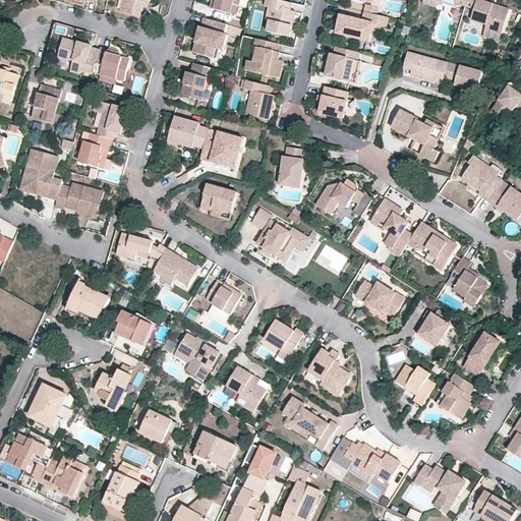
[(140,17),(145,2),(150,4),(150,0),(124,0),(122,11),(140,17)]
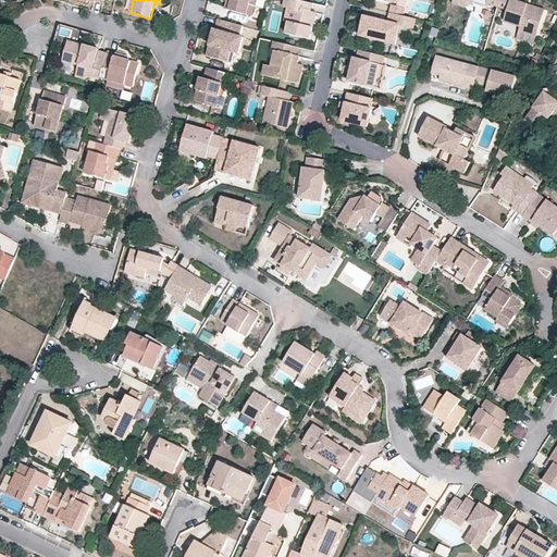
[(232,0),(231,7),(230,9),(251,13),(255,0),(232,0)]
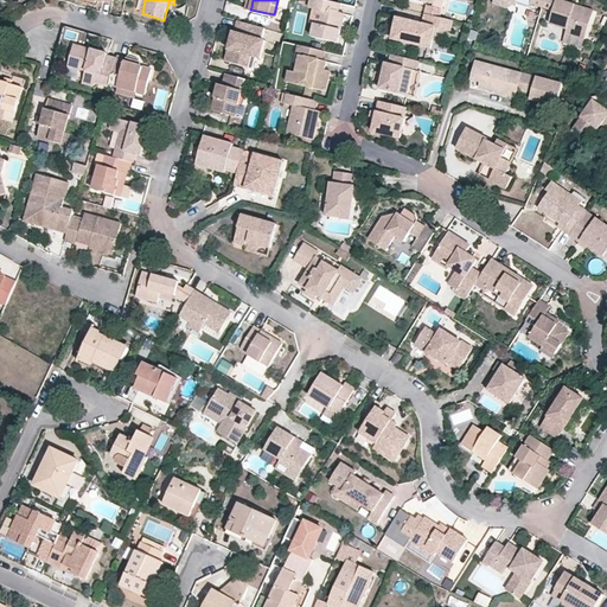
[(560,0),(558,0),(545,0),(544,8),(556,12),(560,0)]
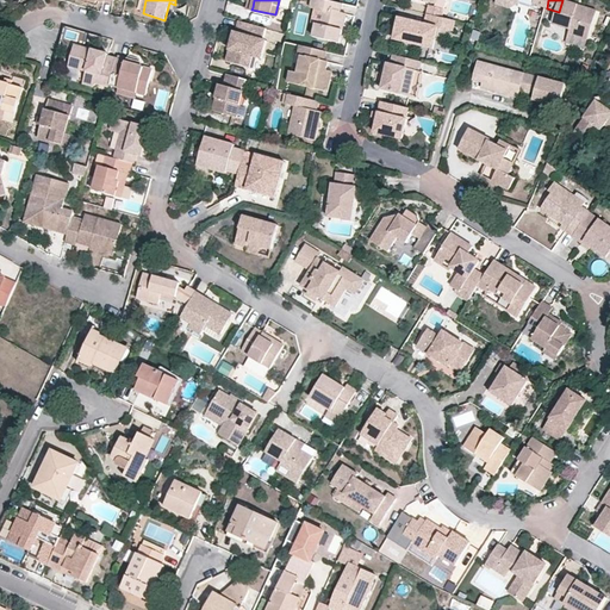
[(559,12),(555,24),(571,29),(570,35),(589,41),(596,17),(578,11),(580,6),(562,0),(559,12)]
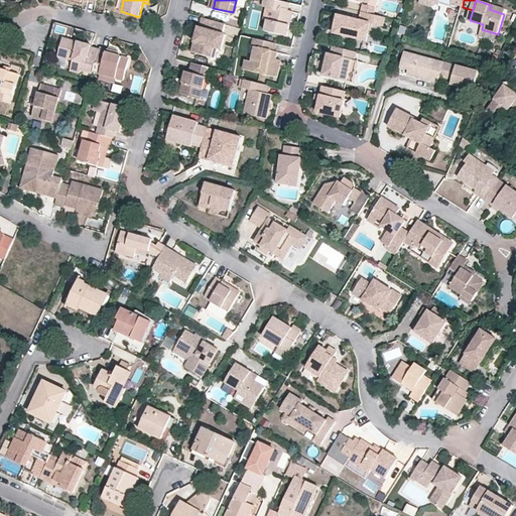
[(289,37),(294,15),(289,14),(291,6),(275,3),(266,1),(264,9),(273,11),(274,13),(272,24),(269,23),(266,32),(289,37)]
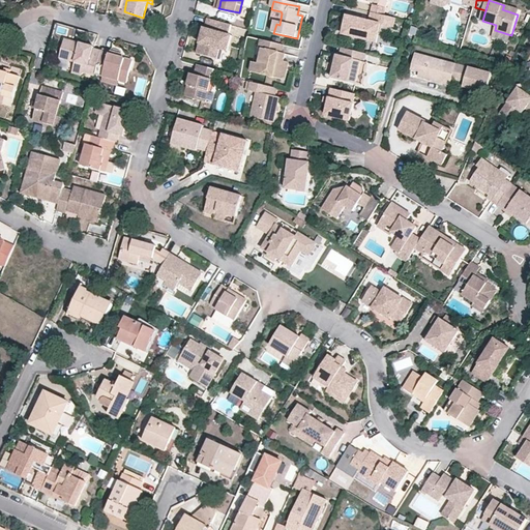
[(152,4),(147,2),(143,18),(148,19),(152,4)]
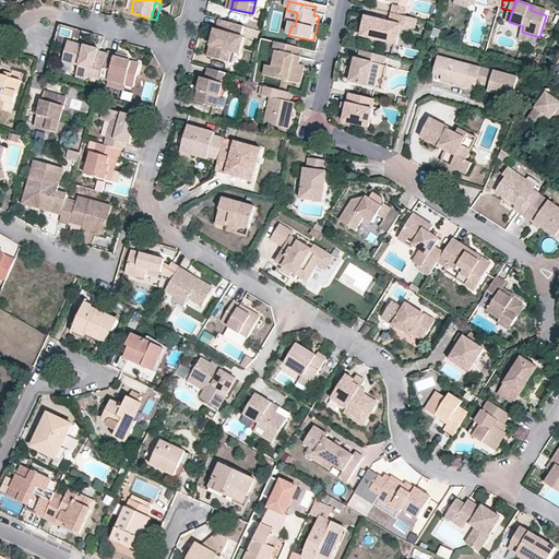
[(404,14),(405,7),(392,3),(390,12),(404,14)]
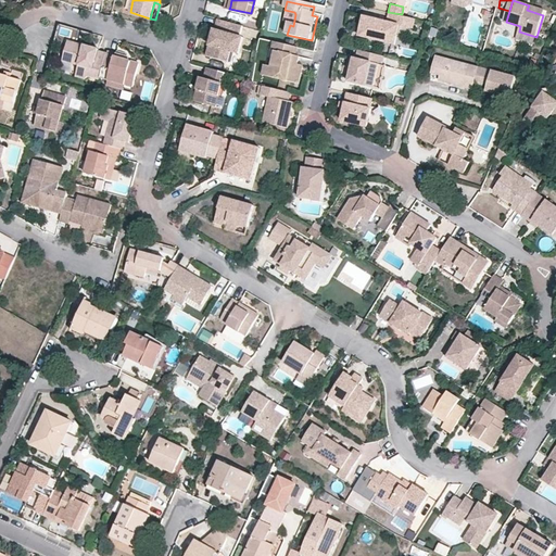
[(543,15),(545,11),(529,5),(527,10),(543,15)]
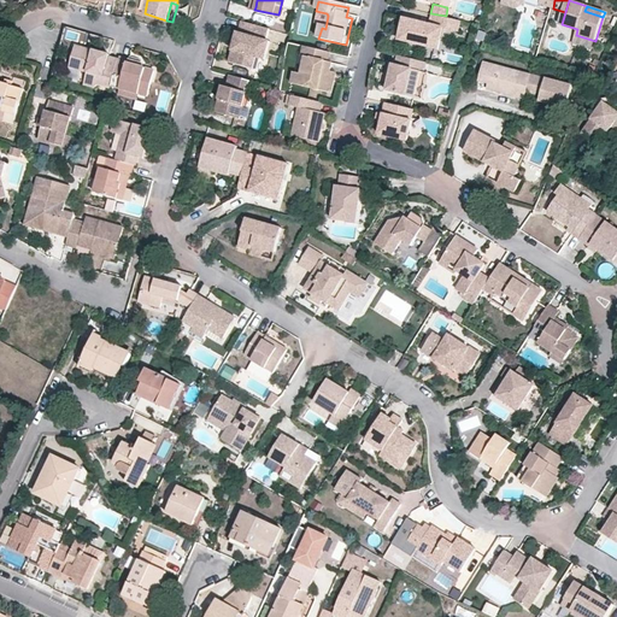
[(407,39),(439,46),(444,27),(458,29),(460,19),(446,16),(430,13),(429,21),(403,16),(400,25),(409,28),(407,39)]
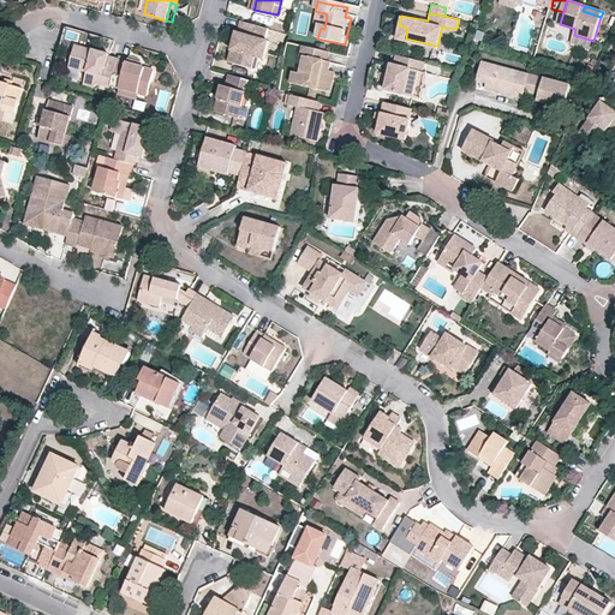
[(231,60),(254,66),(257,57),(266,59),(270,40),(267,39),(270,28),(245,21),(243,31),(238,49),(233,48),(231,60)]
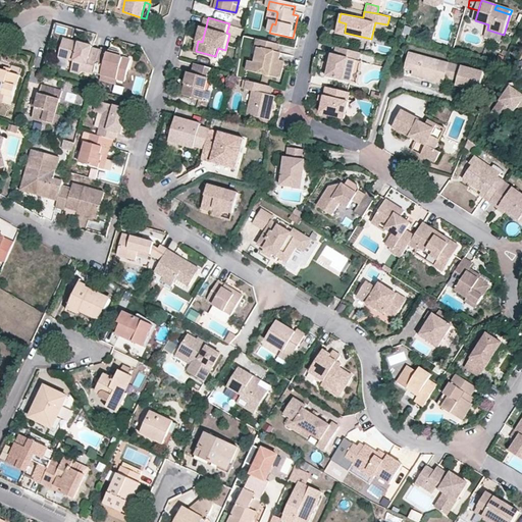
[(346,23),(338,21),(336,31),(345,33),(346,23)]
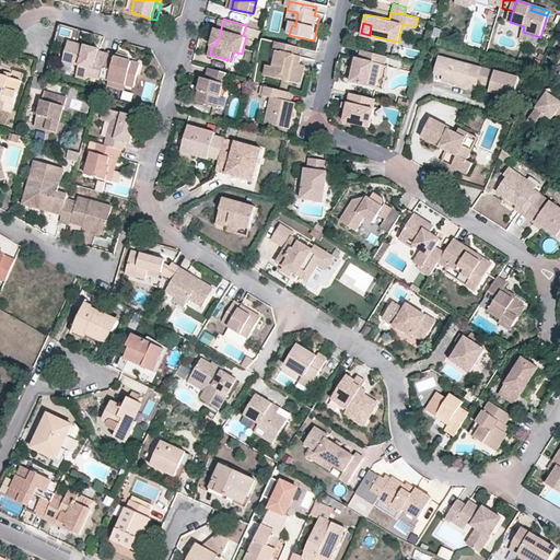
[(538,45),(540,37),(523,32),(520,39),(538,45)]
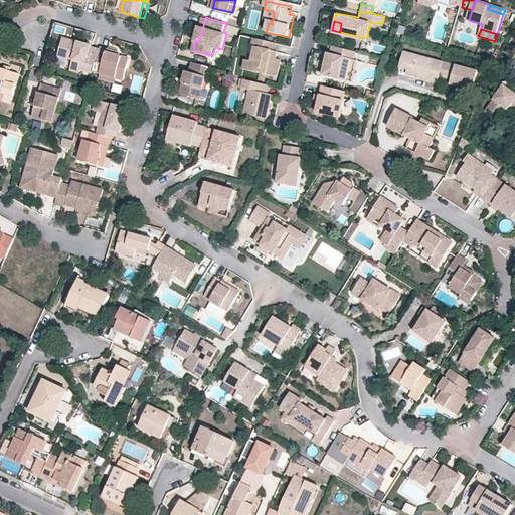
[(60,48),(76,53),(74,59),(72,69),(80,71),(84,69),(93,71),(93,69),(99,48),(92,46),(91,48),(86,47),(87,42),(66,37),(64,42),(62,42),(60,48)]
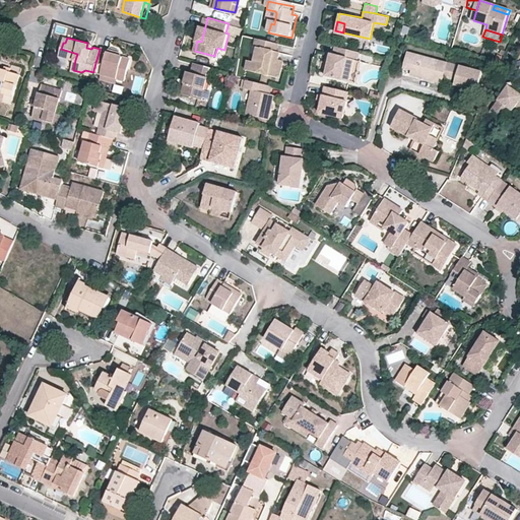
[(255,49),(259,50),(255,65),(248,64),(246,72),(280,79),(284,63),(280,62),(282,55),(278,54),(279,46),(257,42),(255,49)]
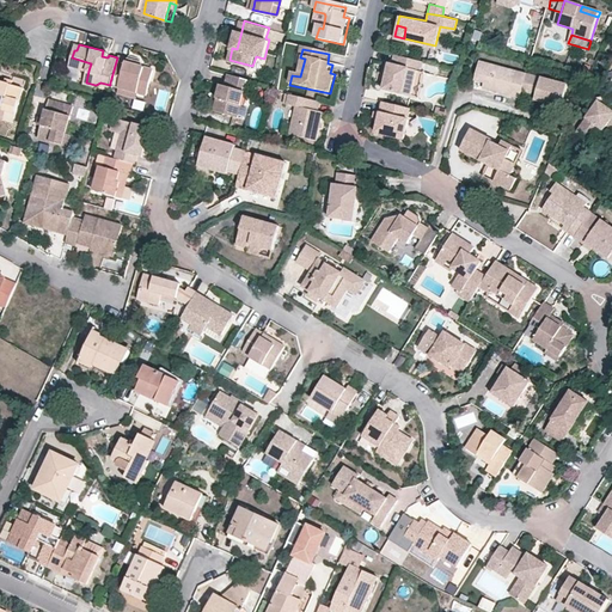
[(423,59),(395,51),(392,61),(386,60),(384,72),(387,73),(386,80),(384,86),(411,92),(417,67),(421,67),(423,59)]
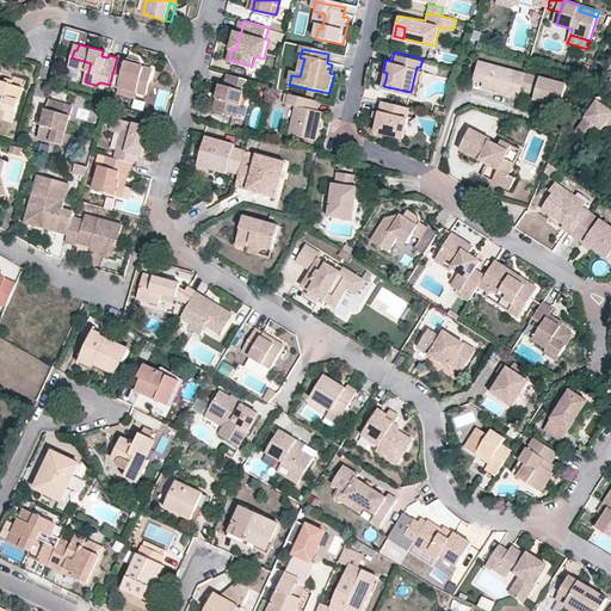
[(110,82),(119,86),(139,91),(146,93),(153,68),(141,65),(127,62),(128,57),(118,55),(117,57),(110,82)]
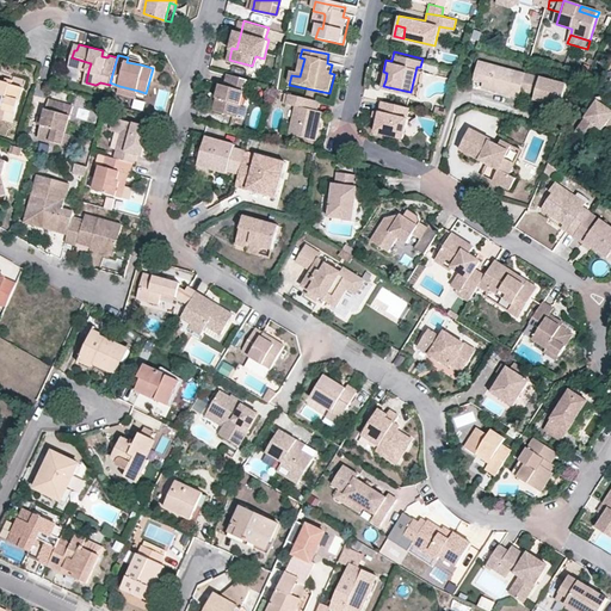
[(88,71),(91,63),(72,57),(69,66),(88,71)]
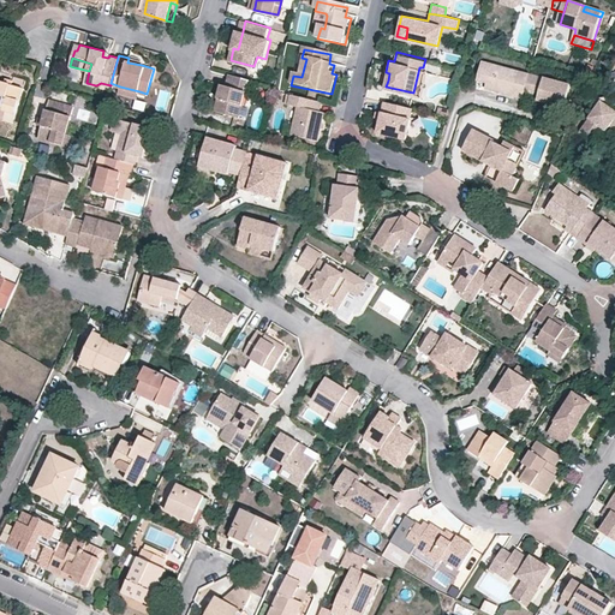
[(479,83),(489,87),(488,91),(502,95),(502,93),(507,94),(509,97),(517,100),(519,93),(529,95),(532,78),(485,64),(479,83)]
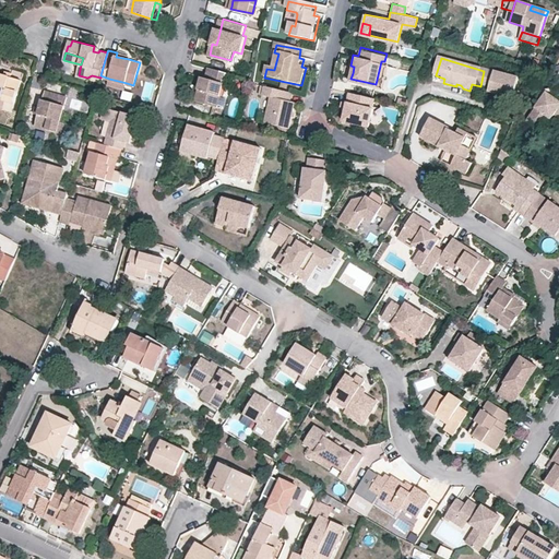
[(203,75),(200,84),(203,85),(202,90),(199,88),(195,98),(217,105),(225,82),(233,84),(236,74),(210,67),(206,76),(203,75)]
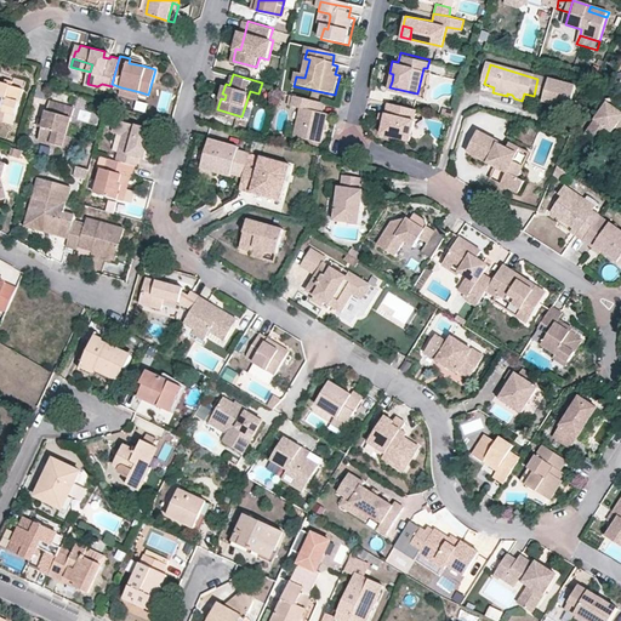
[(545,97),(545,93),(550,95),(548,98),(547,107),(567,113),(570,103),(575,104),(577,91),(537,79),(534,96),(533,97),(543,100),(545,97)]
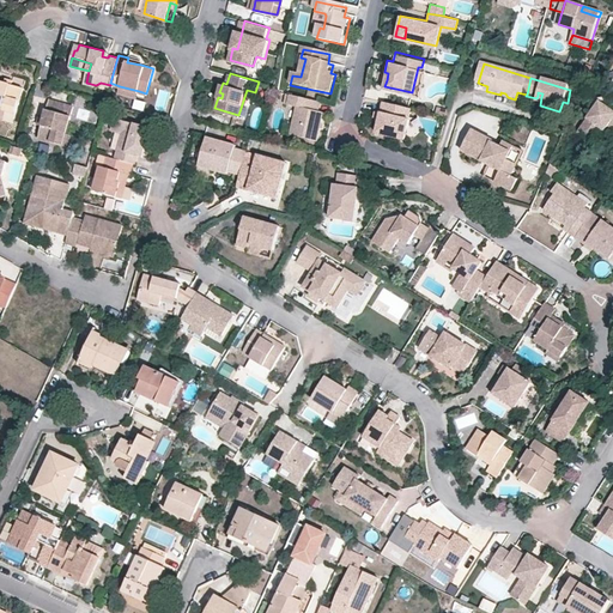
[(0,110),(1,111),(13,115),(20,89),(12,86),(4,84),(0,83),(0,110)]
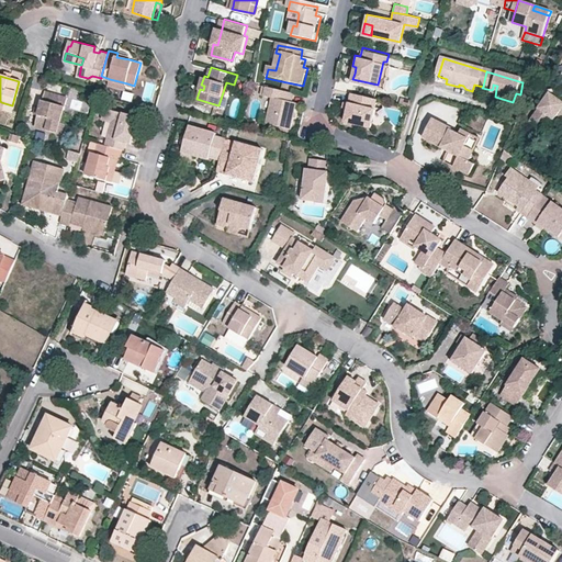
[(110,79),(109,83),(125,88),(127,83),(110,79)]
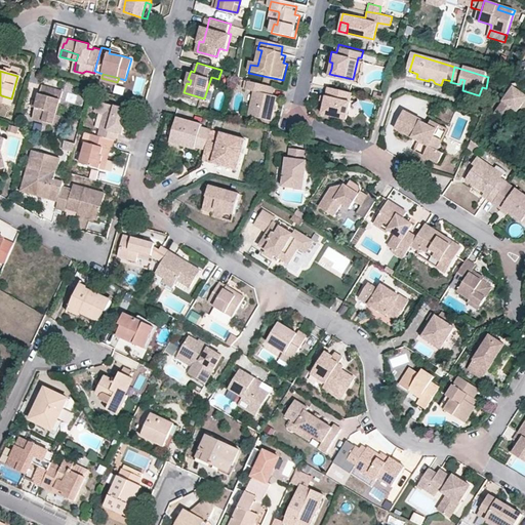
[(443,79),(441,85),(449,87),(450,82),(451,81),(443,79)]
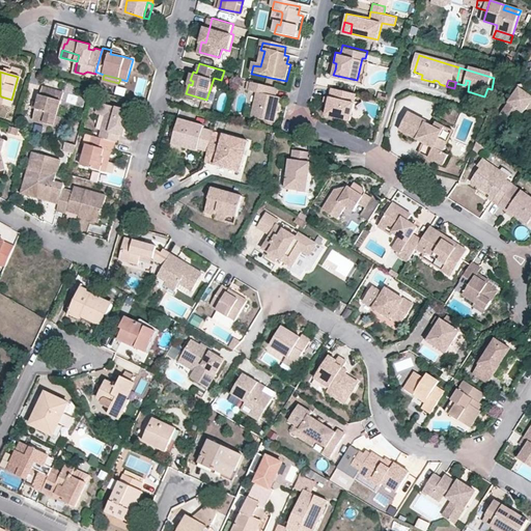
[(253,117),(276,123),(281,100),(277,99),(279,90),(253,84),(251,93),(258,94),(255,107),(253,117)]
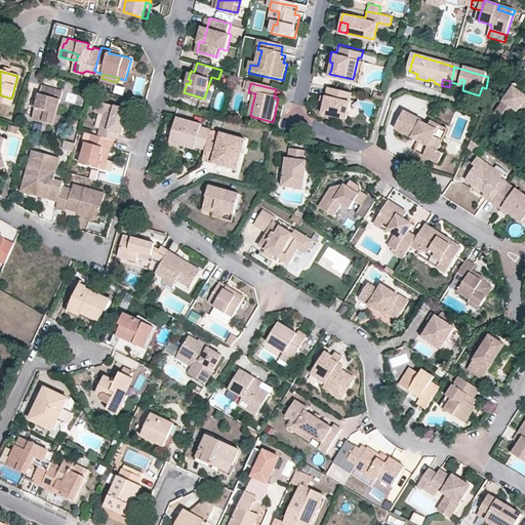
[(514,92),(516,89),(522,94),(524,90),(524,89),(516,83),(511,84),(503,91),(508,94),(511,90),(514,92)]
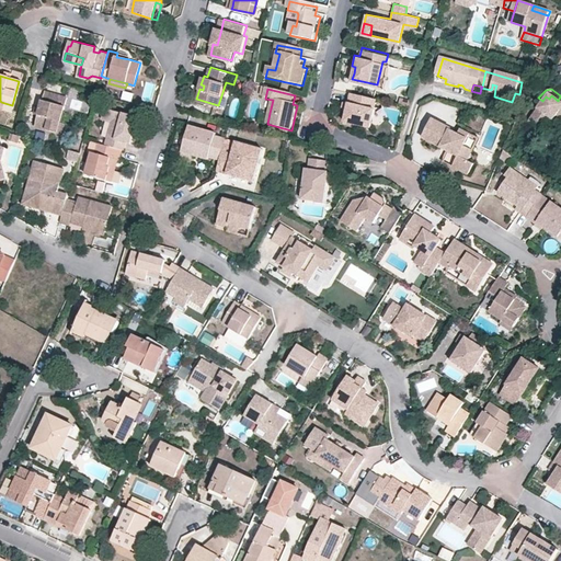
[(345,100),(344,105),(347,106),(345,118),(373,125),(376,107),(375,106),(377,96),(373,95),(351,91),(350,100),(345,100)]
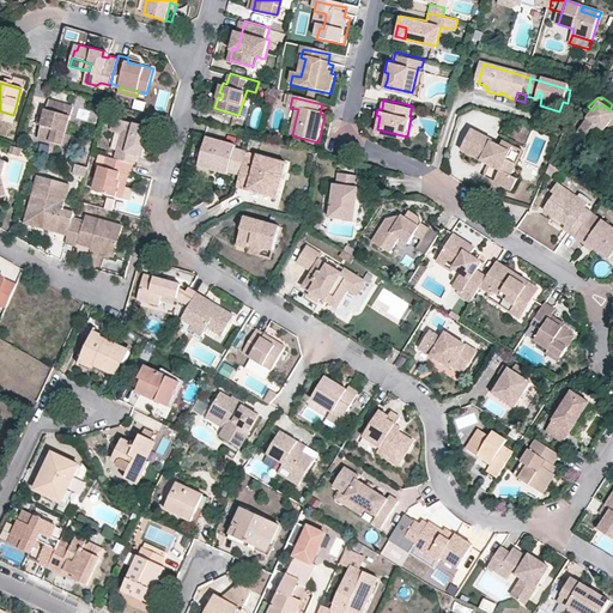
[(48,101),(43,120),(41,128),(37,139),(61,147),(65,135),(72,108),(48,101)]
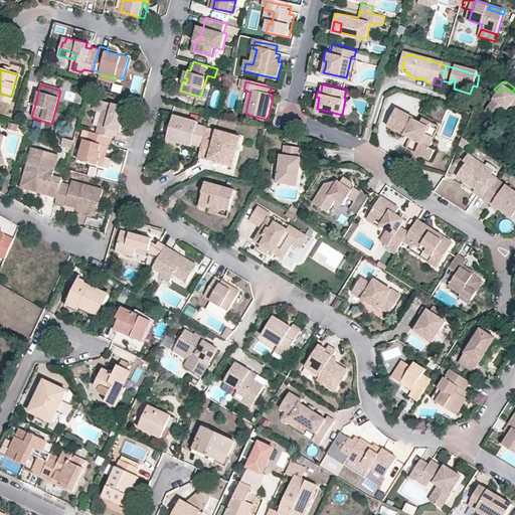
[(485,110),(496,118),(505,107),(509,110),(511,107),(514,109),(514,95),(512,93),(506,88),(504,91),(501,89),(498,93),(485,110)]
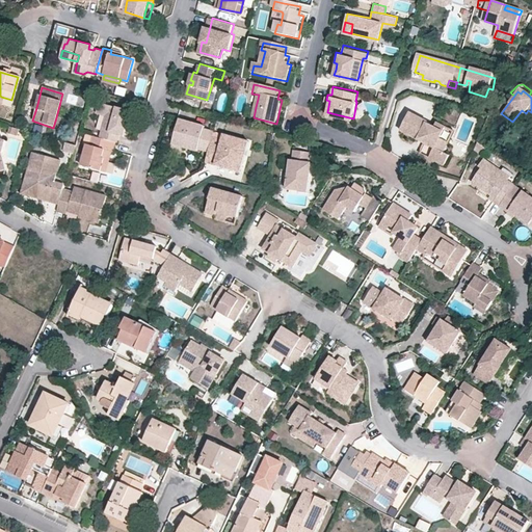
[(259,95),(251,94),(248,105),(256,107),(259,95)]
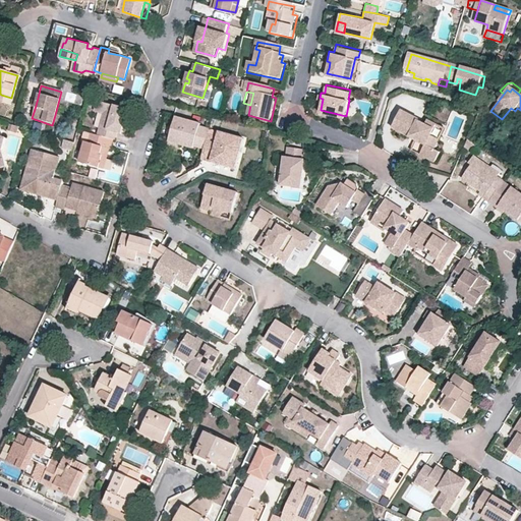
[(95,111),(104,113),(97,135),(114,139),(115,140),(117,132),(119,125),(123,125),(128,109),(97,101),(95,111)]
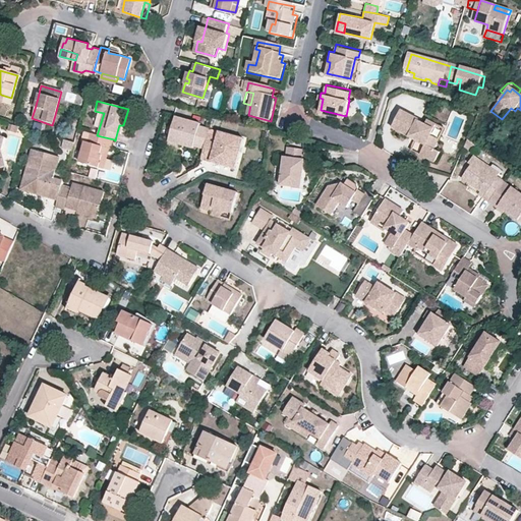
[(412,138),(414,135),(421,139),(419,142),(428,147),(423,157),(438,164),(443,154),(437,151),(442,140),(435,136),(440,126),(431,122),(428,127),(421,123),(422,121),(404,112),(395,130),(412,138)]
